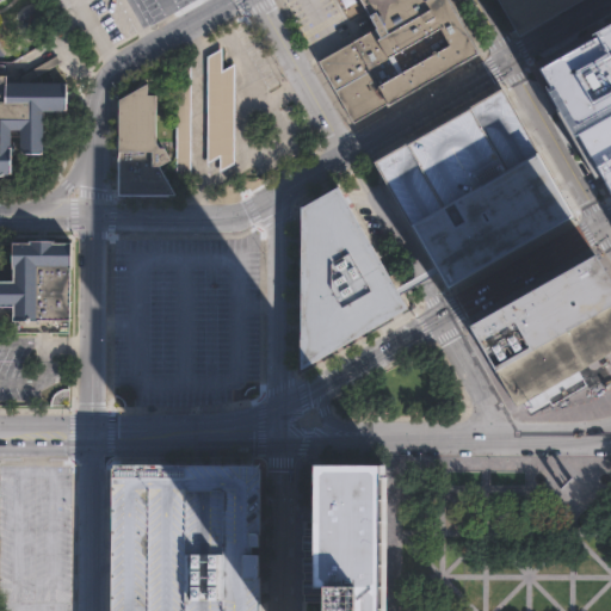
[(0,0),(0,74),(7,74),(7,81),(63,82),(63,110),(42,110),(42,154),(18,154),(18,136),(10,136),(10,176),(1,176),(1,177),(0,177),(0,0)]
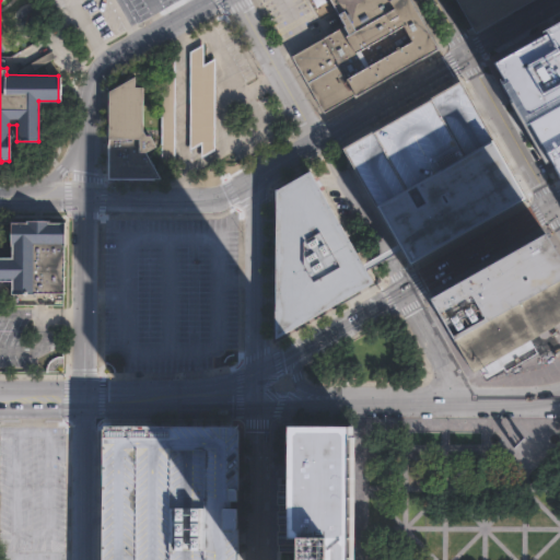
[(412,0),(441,48),(328,114),(293,54),(348,22),(335,0),(412,0)]
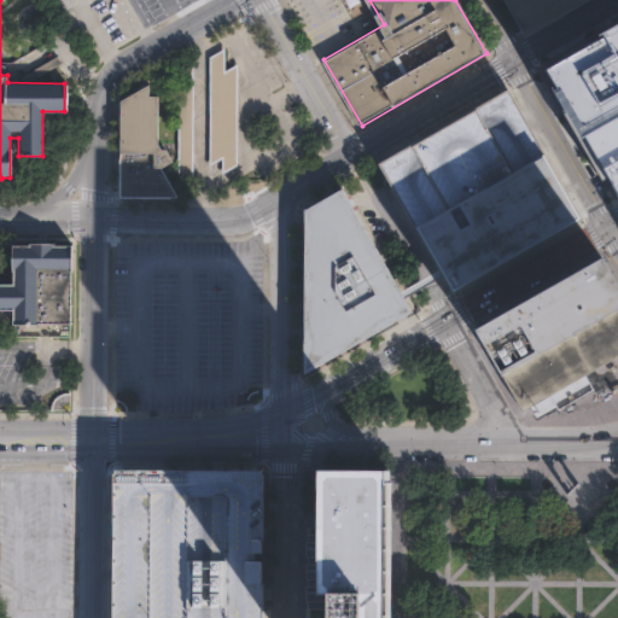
[(581,0),(519,36),(497,0),(581,0)]
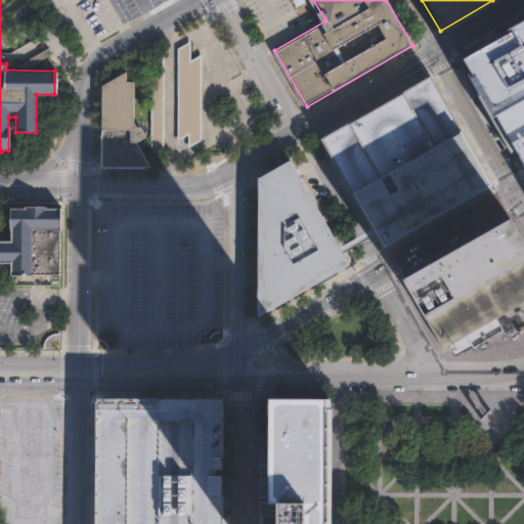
[(523,16),(459,54),(523,168),(523,167),(523,16)]
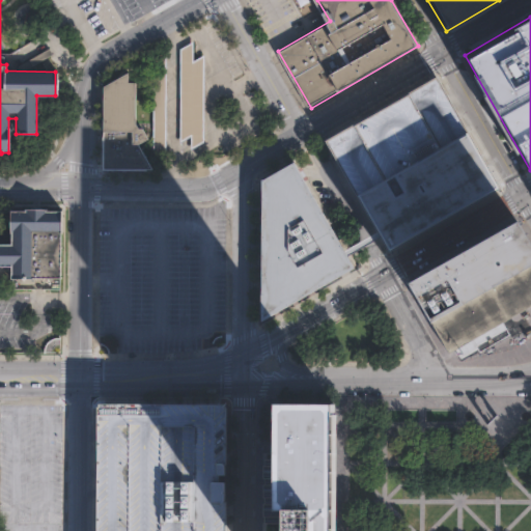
[(159,169),(107,168),(108,89),(144,71),(144,57),(203,23),(228,65),(208,76),(207,141),(188,154),(150,152),(159,169)]
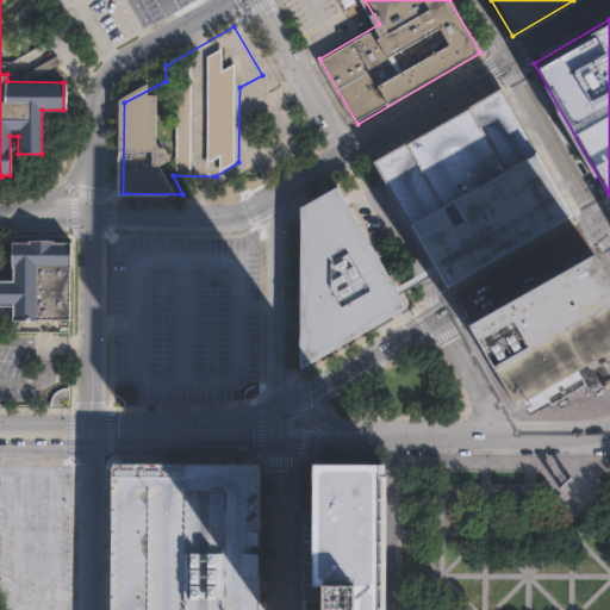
[(566,212),(442,282),(435,271),(371,161),(496,88),(549,184),(566,212)]
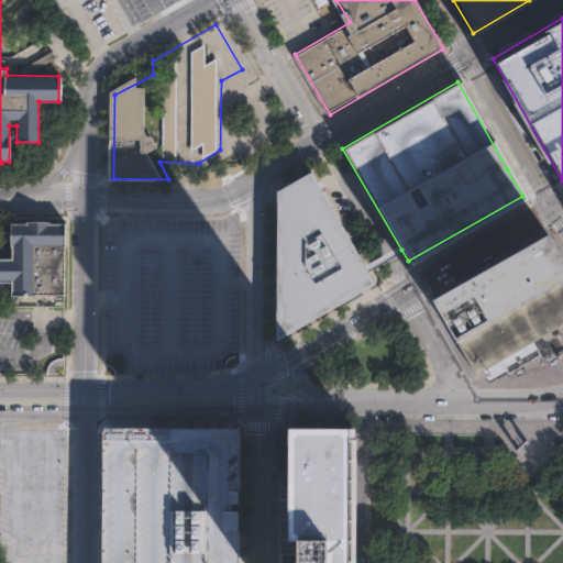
[(374,282),(362,289),(272,343),(274,189),(308,170),(366,268),(374,282)]
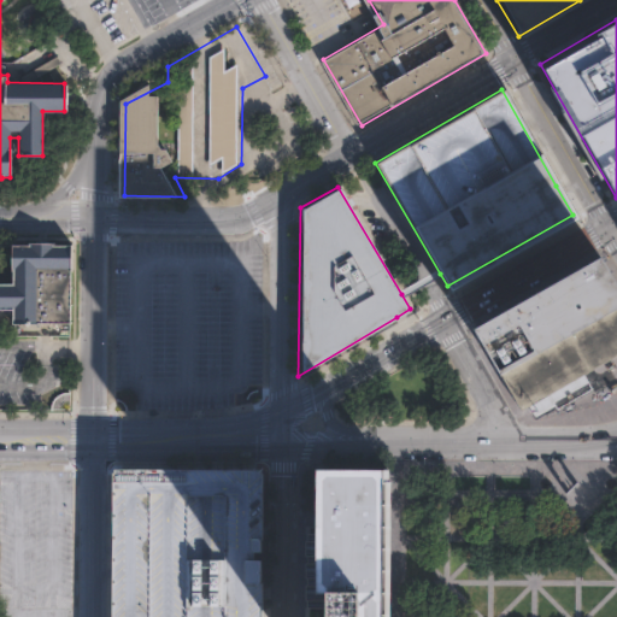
[(70,325),(10,324),(10,311),(0,310),(0,282),(11,282),(11,242),(71,244),(70,325)]
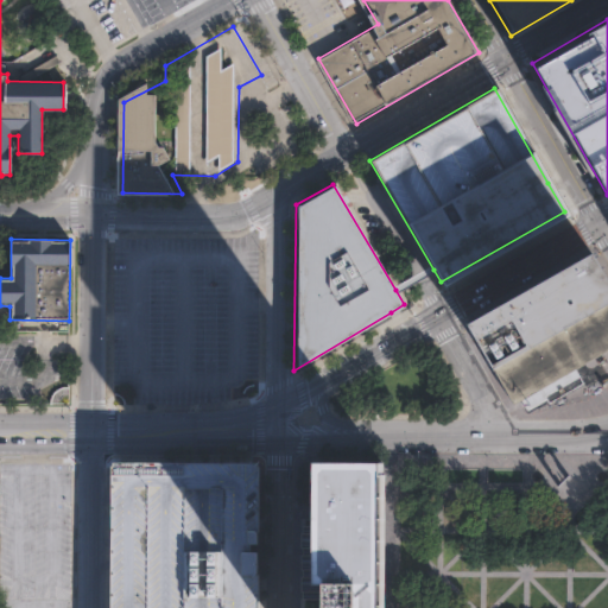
[(607,286),(607,346),(512,401),(473,335),(466,322),(588,252),(607,286)]
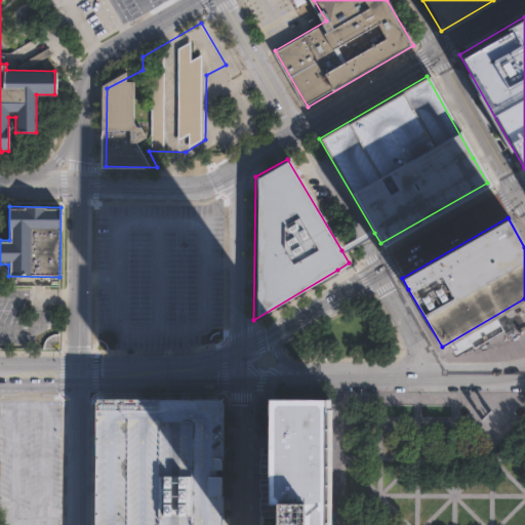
[(331,399),(331,524),(265,524),(265,448),(268,448),(267,399),(277,399),(309,399),(331,399)]
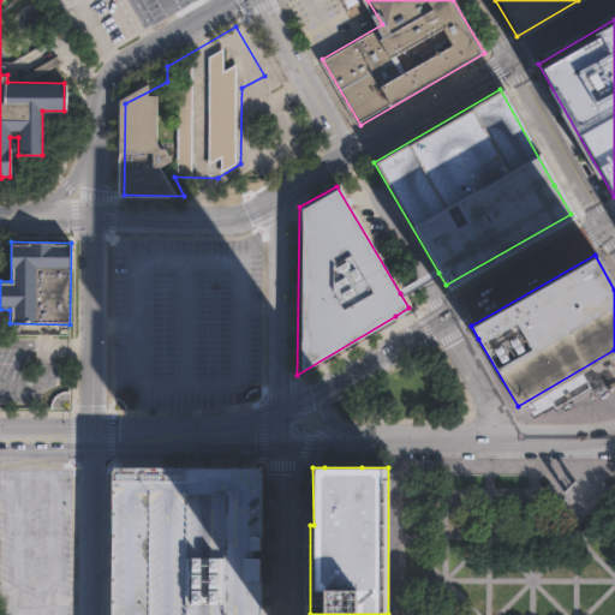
[(260,469),(112,469),(112,614),(260,614),(260,609),(260,591),(260,469)]
